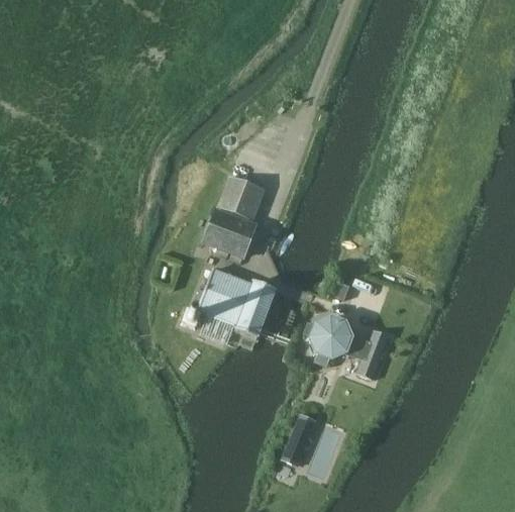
[(243,258),(255,225),(250,223),(263,191),(229,178),(217,210),(204,242),(217,247),(243,258)]
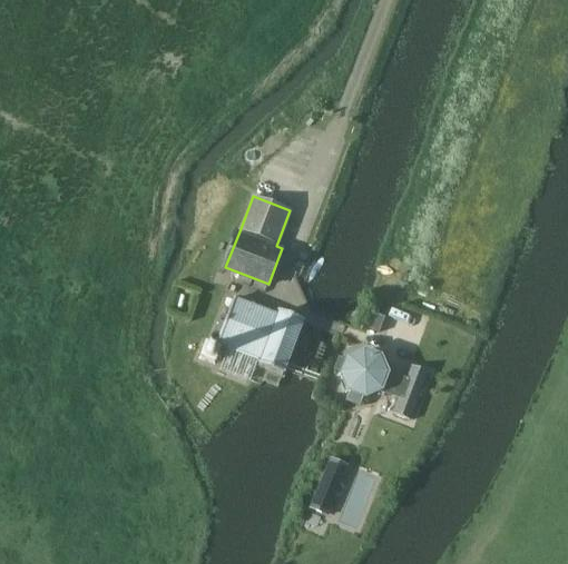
[(258,362),(284,372),(305,318),(280,308),(278,312),(232,295),(217,340),(225,343),(218,358),(254,373),(258,362)]
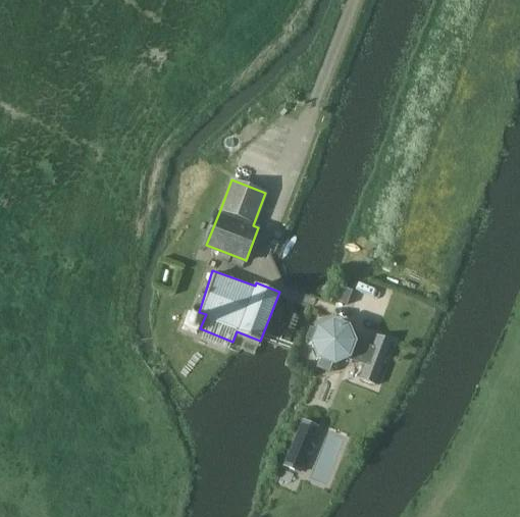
[(343,287),(336,301),(348,305),(353,291),(343,287)]
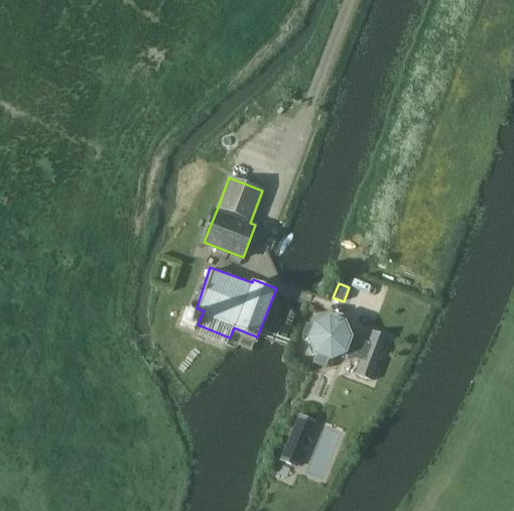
[(373,378),(389,334),(372,328),(367,339),(353,334),(347,320),(330,313),(313,321),(307,337),(314,353),(316,354),(314,360),(327,364),(329,358),(332,359),(345,353),(360,358),(356,371),(373,378)]
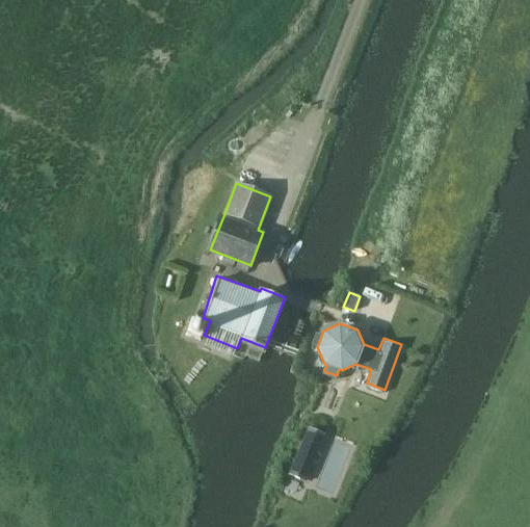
[(314,403),(324,406),(328,390),(317,388),(314,403)]
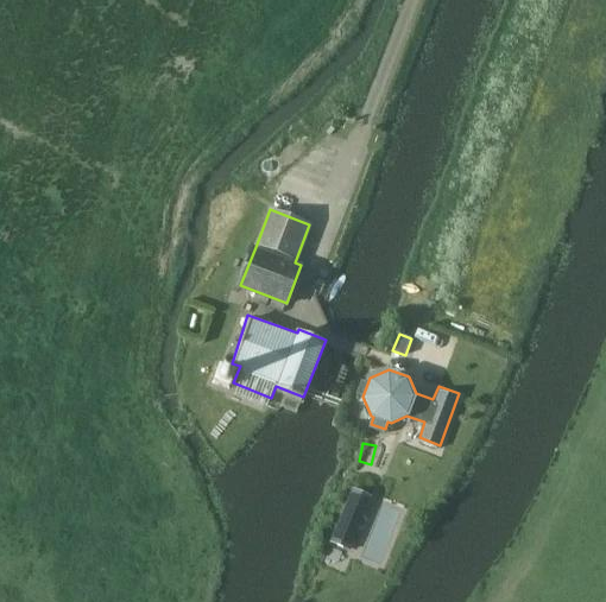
[(353,486),(332,539),(352,546),(373,493),(353,486)]
